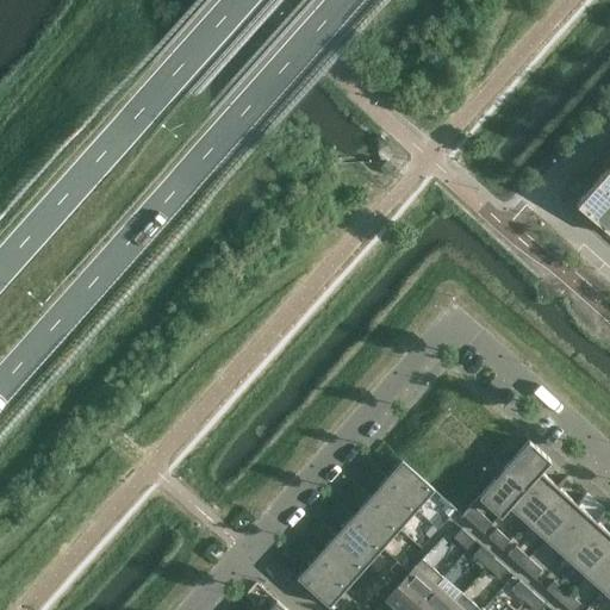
[(609,165),(596,181),(595,182),(609,195),(609,165)]
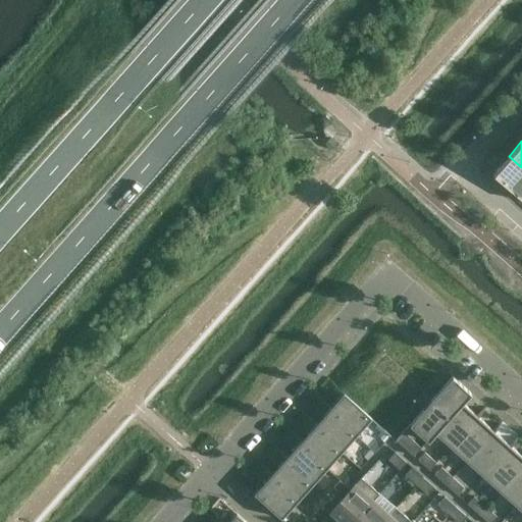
[(521,167),(509,156),(507,158),(492,174),(521,200),(521,167)]
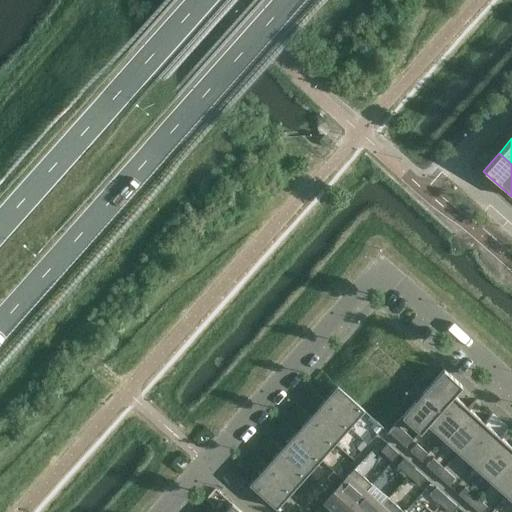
[(405,412),(421,426),(459,384),(443,369),(426,389),(412,404),(405,412)]
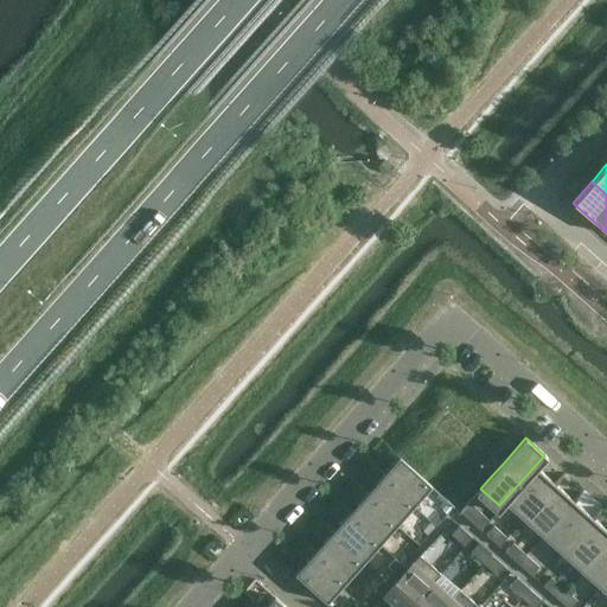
[(505,503),(524,519),(556,485),(537,467),(547,457),(544,455),(499,505),(502,508),(505,503)]
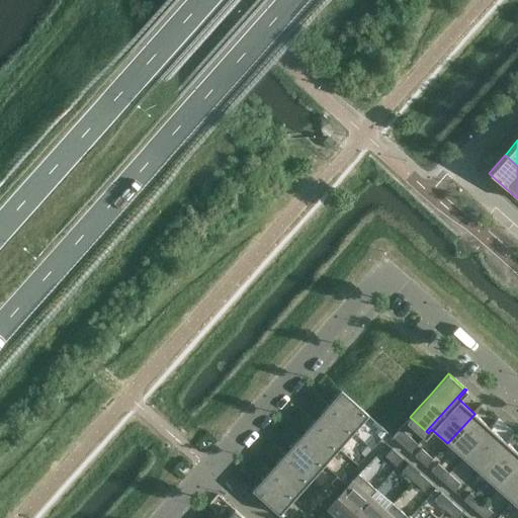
[(341,391),(326,407),(353,431),(368,415),(341,391)]
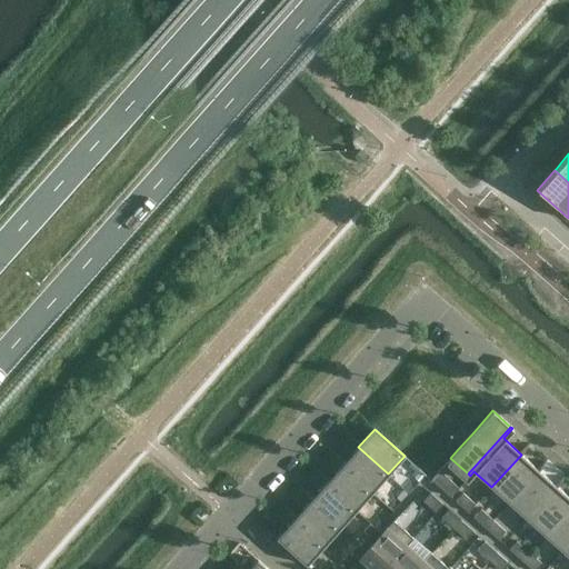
[(358,447),(341,466),(371,492),(388,473),(358,447)]
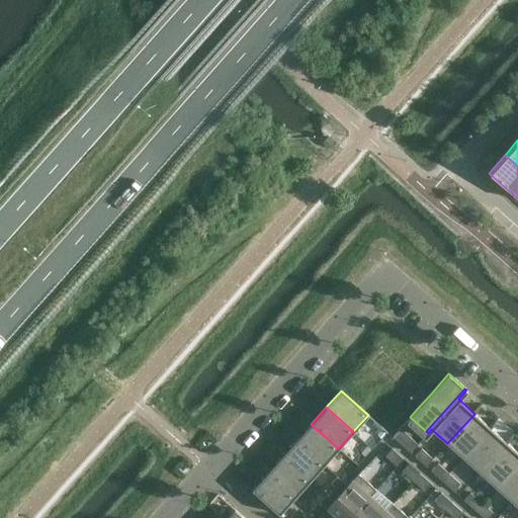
[(447,443),(463,457),(491,428),(475,414),(447,443)]
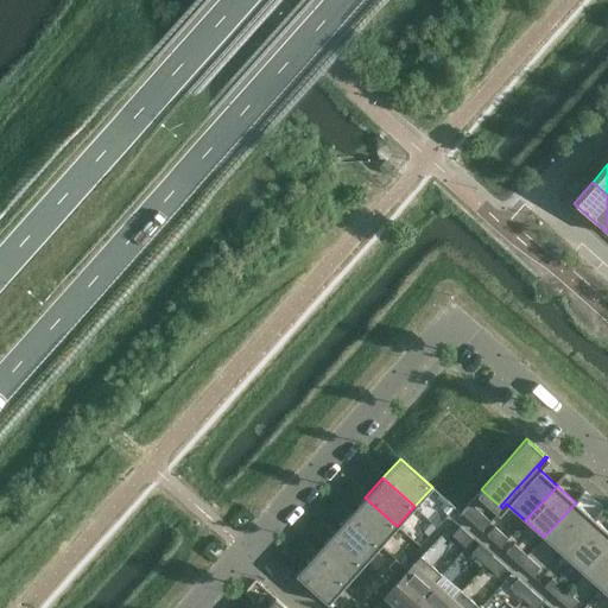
[(365,498),(348,517),(380,545),(397,526),(365,498)]
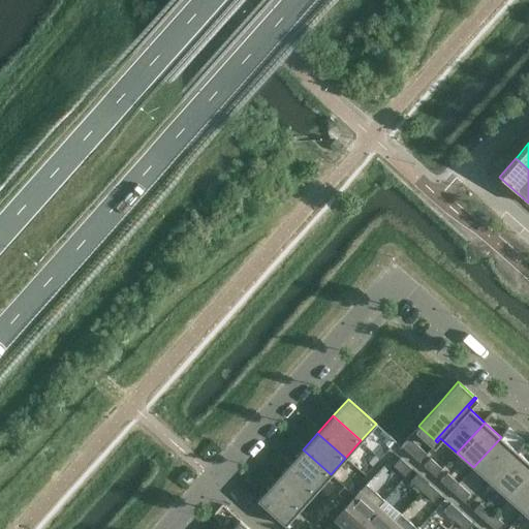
[(407,438),(401,445),(407,452),(414,442),(408,437),(407,438)]
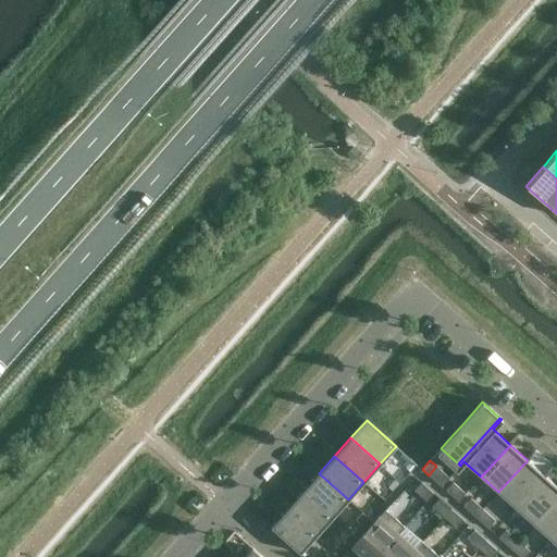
[(528,460),(498,492),(516,508),(545,475),(528,460)]
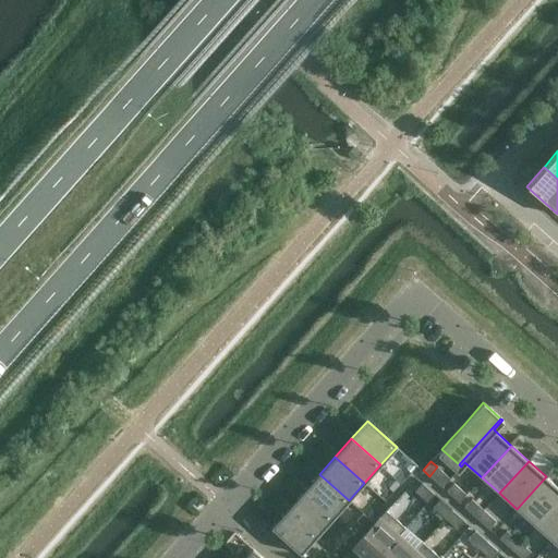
[(444,473),(437,466),(429,476),(436,482),(444,473)]
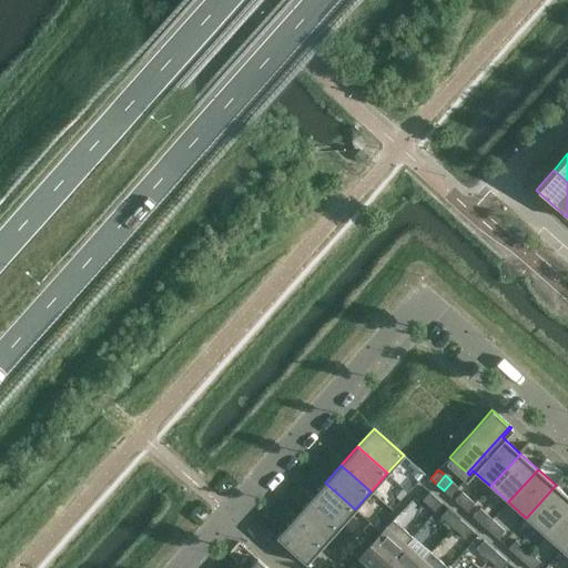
[(452,482),(444,490),(450,496),(452,495),(458,487),(452,482)]
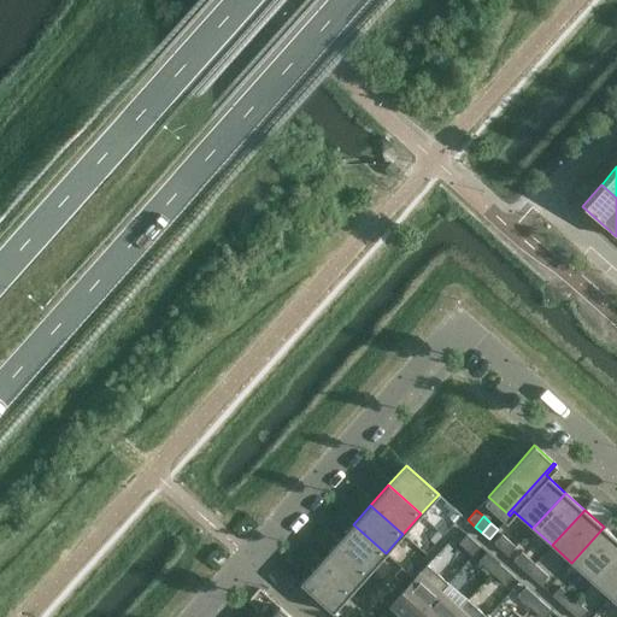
[(353,524),(335,544),(368,573),(386,553),(353,524)]
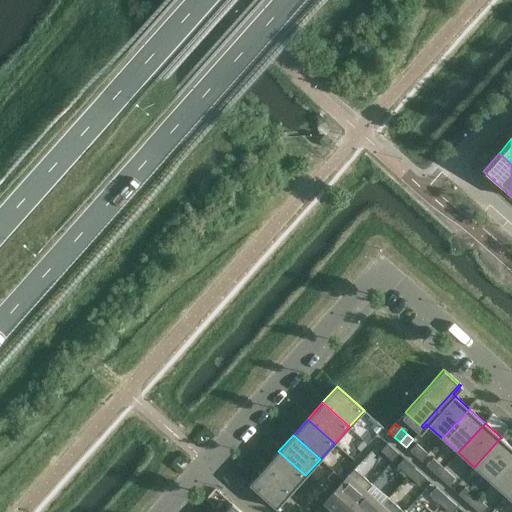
[(511,447),(501,437),(474,467),(490,481),(511,456),(511,447)]
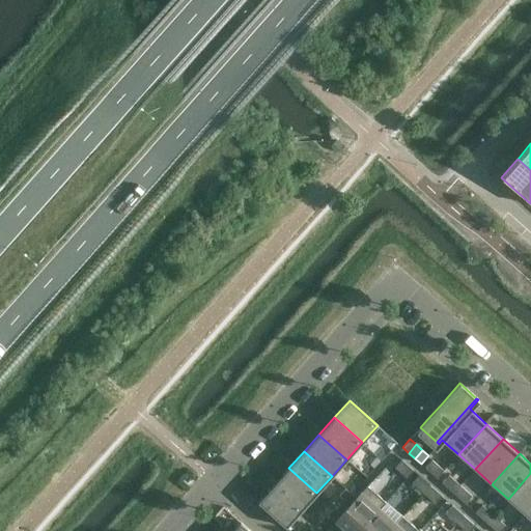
[(407,477),(413,470),(401,459),(395,468),(407,477)]
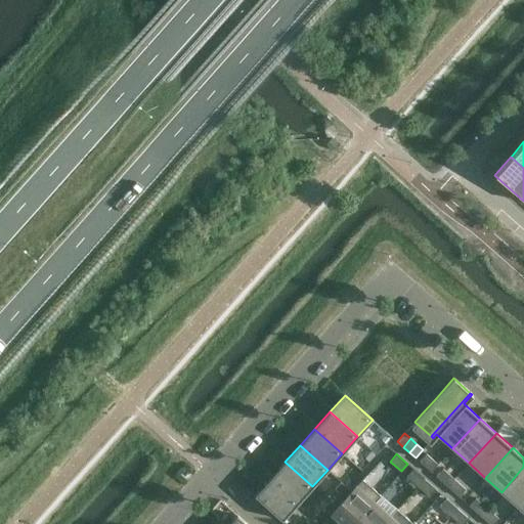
[(420,462),(431,471),(437,464),(426,453),(420,462)]
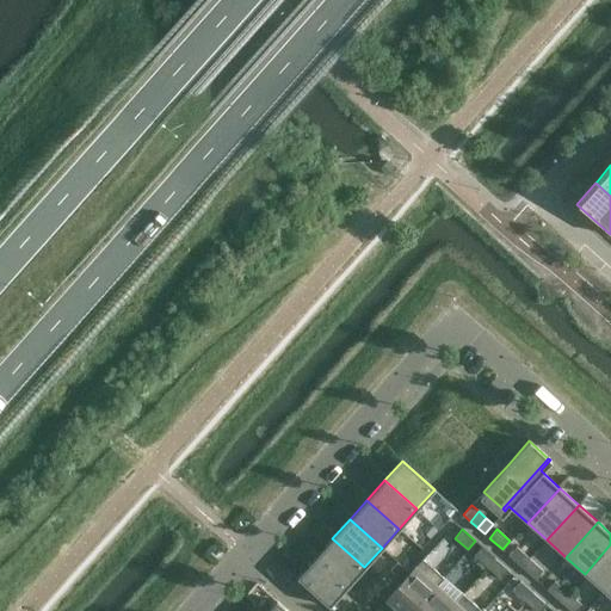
[(332,538),(315,559),(346,586),(364,567),(332,538)]
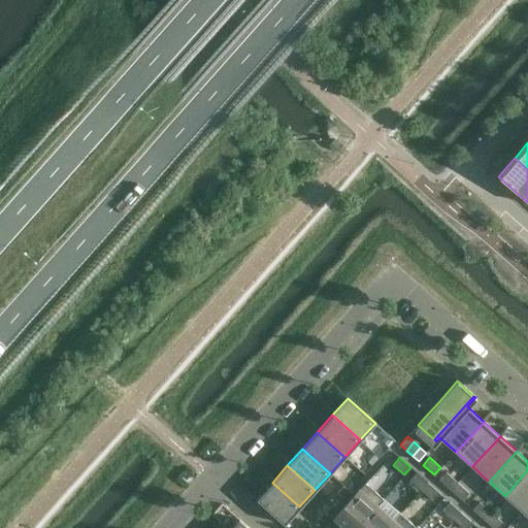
[(527,470),(505,496),(522,510),(527,503),(527,470)]
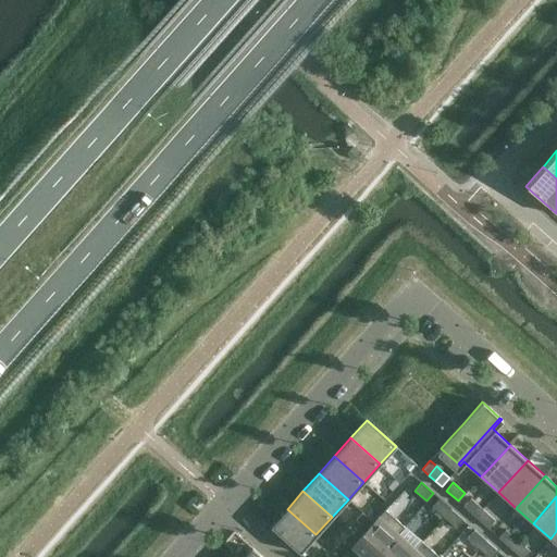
[(452,509),(438,498),(432,506),(444,517),(452,509)]
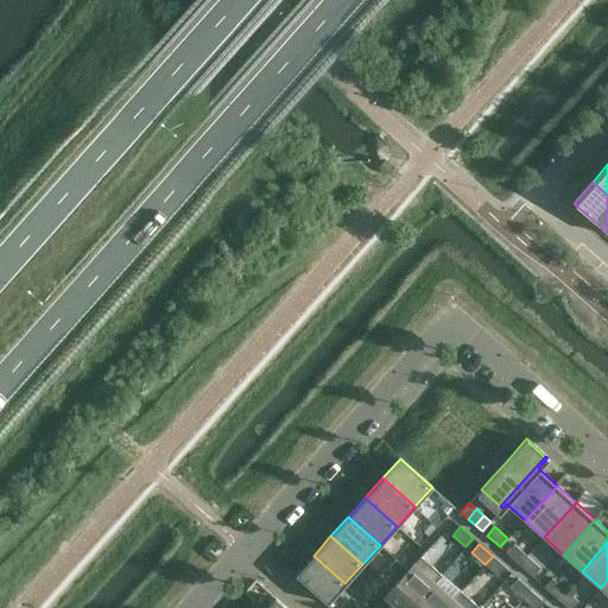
[(506,552),(532,576),(539,568),(513,544),(506,552)]
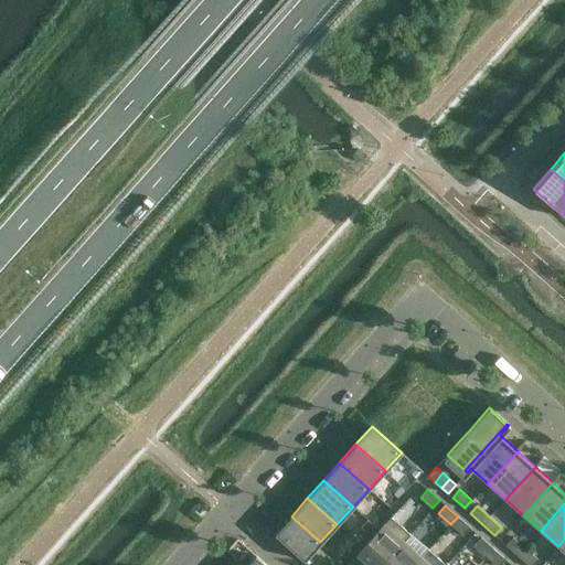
[(291,516),(275,534),(305,561),(320,542),(291,516)]
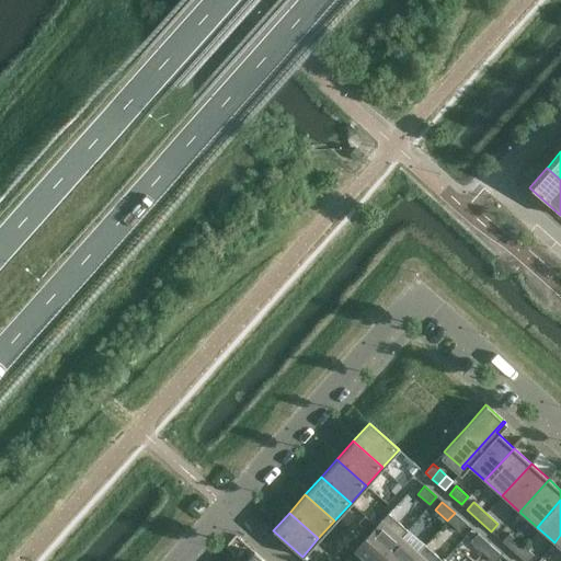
[(466,524),(455,513),(447,521),(459,531),(466,524)]
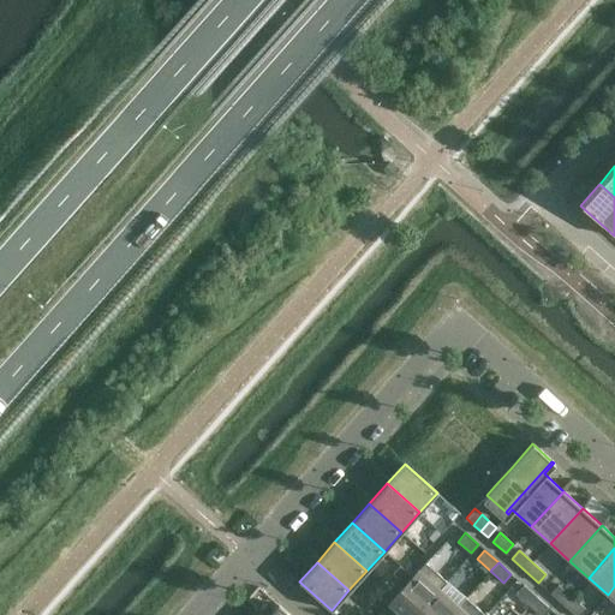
[(390,602),(405,614),(415,614),(439,590),(446,581),(425,565),(390,602)]
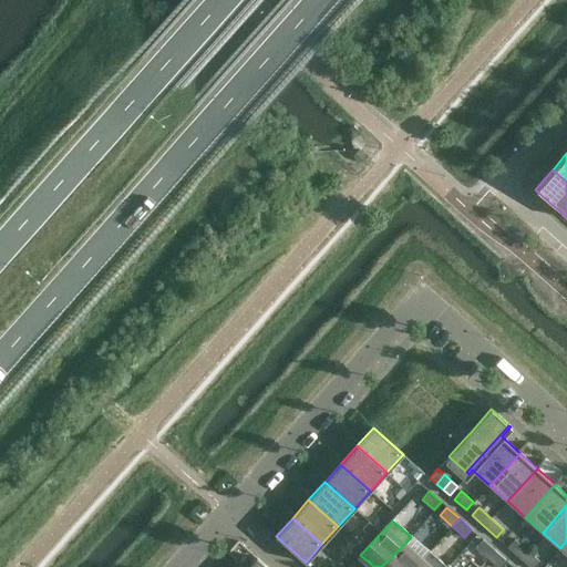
[(495,550),(482,539),(475,547),(487,558),(495,550)]
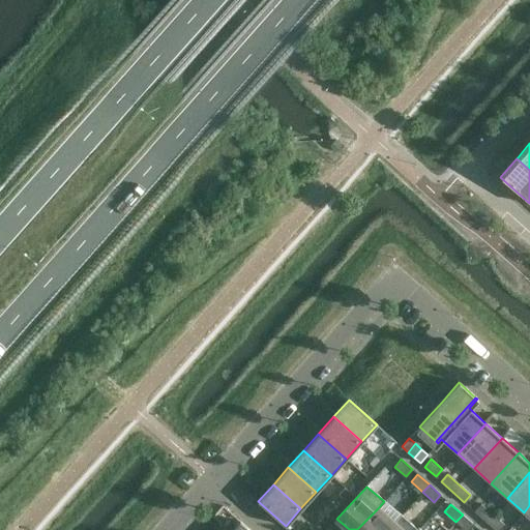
[(474,511),(495,529),(498,529),(503,524),(480,504),(474,511)]
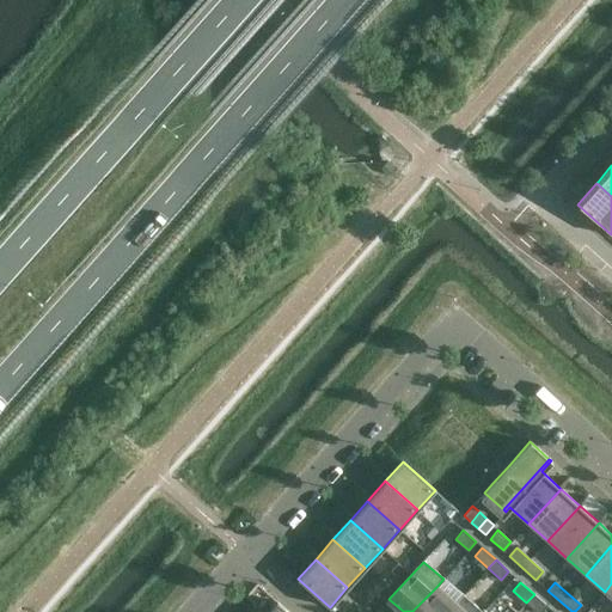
[(436,587),(412,611),(447,611),(456,604),(436,587)]
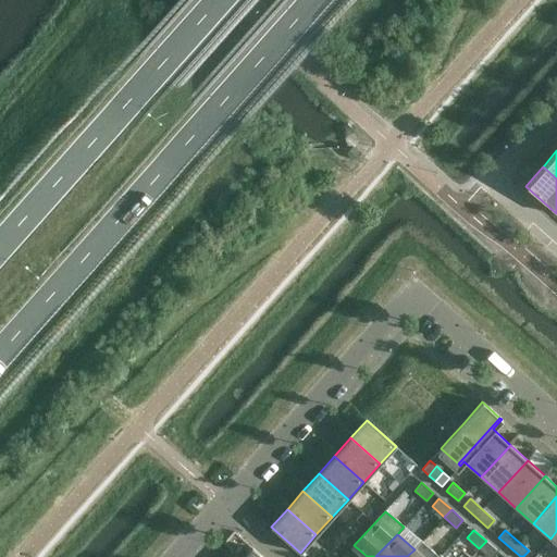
[(492,556),(497,551),(486,541),(479,548),(489,556),(492,556)]
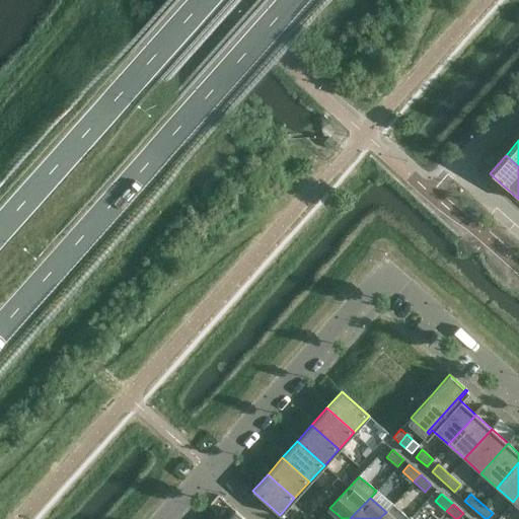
[(409,518),(411,518),(410,517),(408,518),(393,505),(386,512),(379,518),(409,518)]
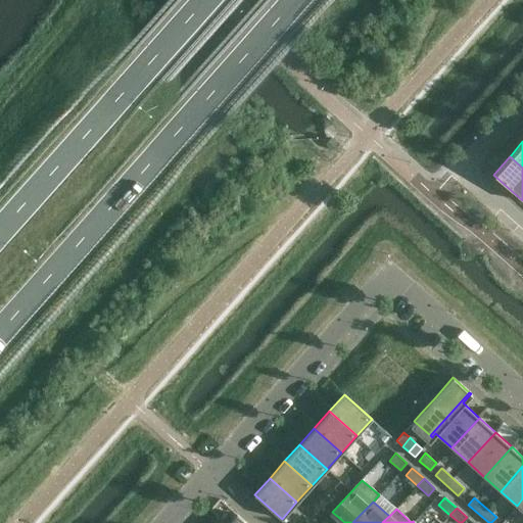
[(246,522),(236,514),(228,522),(246,522)]
